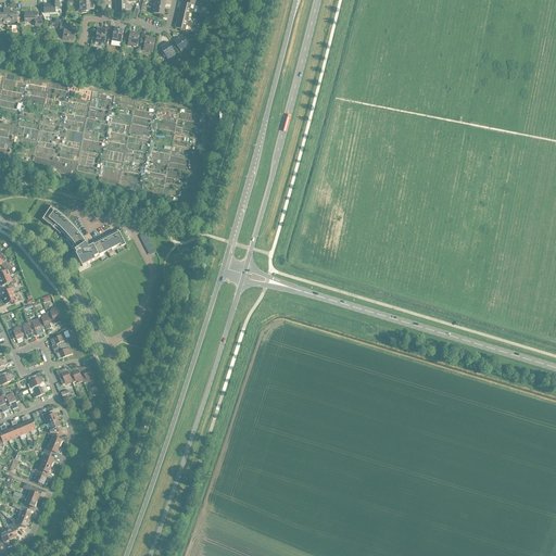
[(43,4),(43,12),(55,12),(55,9),(59,8),(59,0),(50,0),(51,1),(48,3),(43,4)]
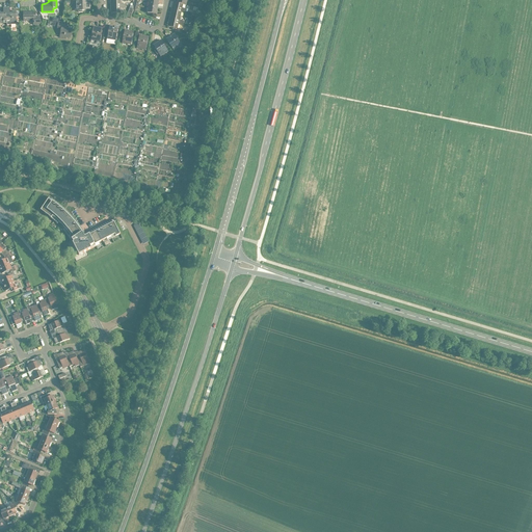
[(76,4),(76,10),(78,10),(78,11),(79,12),(81,12),(82,11),(82,10),(85,10),(85,9),(89,9),(89,2),(80,2),(80,0),(73,0),(73,4),(76,4)]
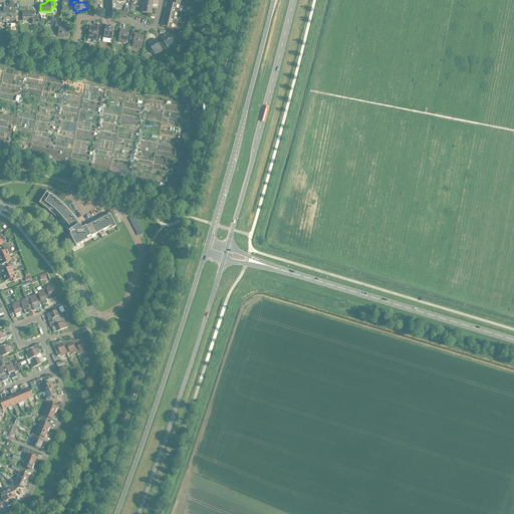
[(171,3),(172,2),(168,1),(166,8),(180,11),(180,9),(176,8),(177,4),(171,3)]
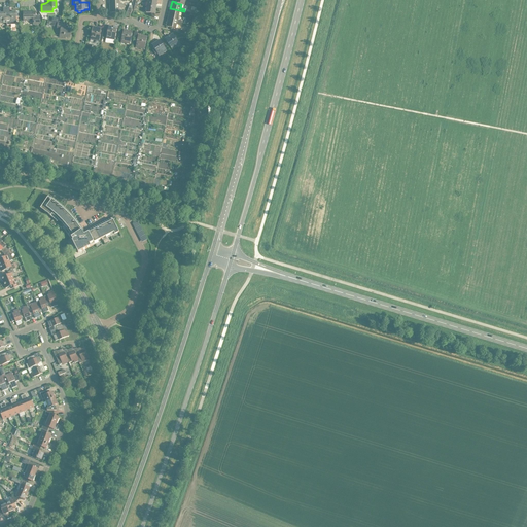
[(9,7),(6,7),(6,14),(6,23),(16,22),(15,18),(19,18),(19,11),(9,12),(9,7)]
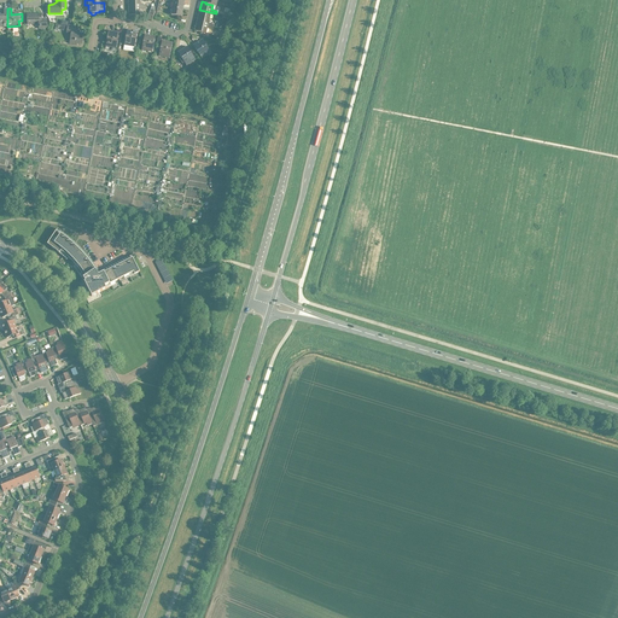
[(41,13),(27,15),(27,24),(39,24),(39,29),(47,28),(47,19),(41,19),(41,13)]
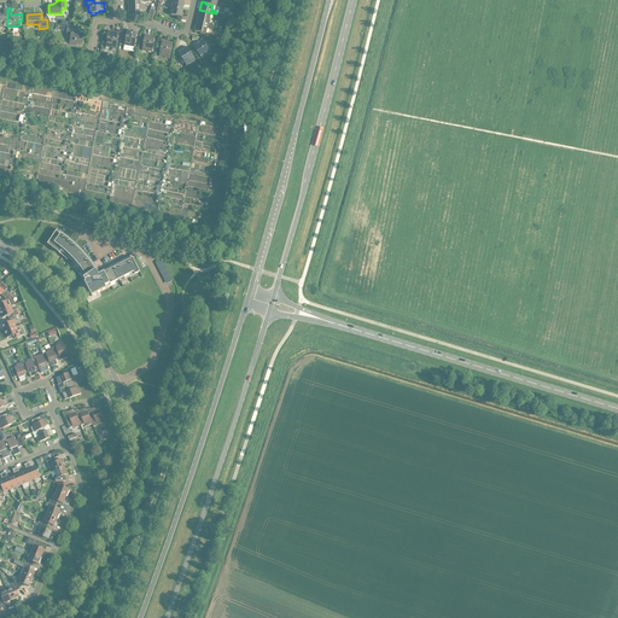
[(196,23),(213,27),(213,24),(208,23),(209,19),(198,16),(196,23)]
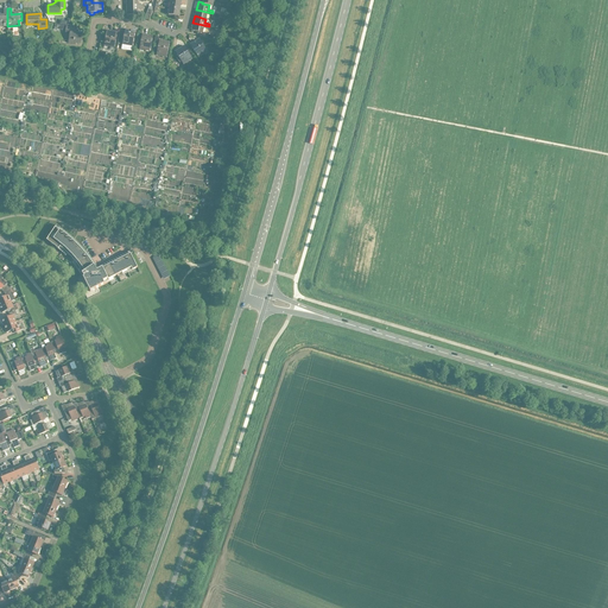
[(191,30),(202,32),(203,29),(208,29),(209,26),(192,23),(191,30)]
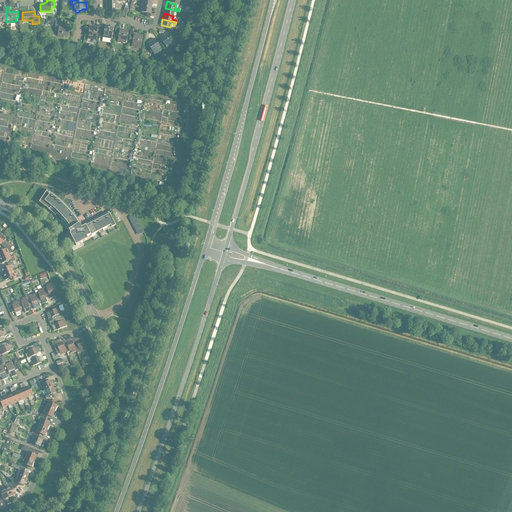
[(62,27),(63,24),(56,23),(55,28),(59,29),(57,36),(63,38),(64,36),(68,37),(69,29),(62,27)]
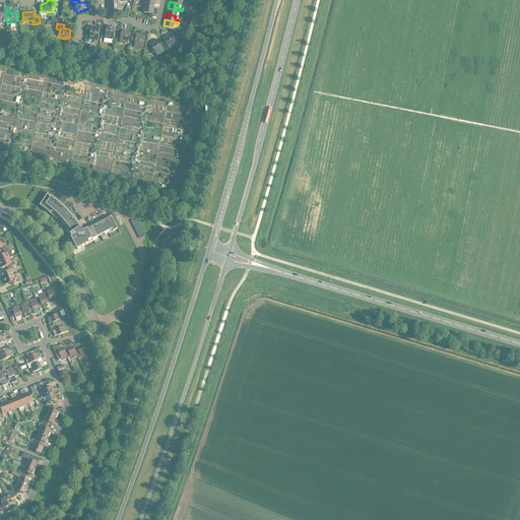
[(116,26),(107,24),(105,38),(113,40),(116,26)]
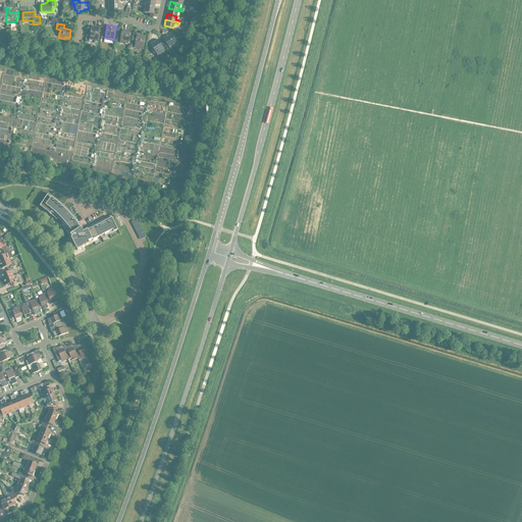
[(100,28),(91,25),(89,39),(98,41),(100,28)]
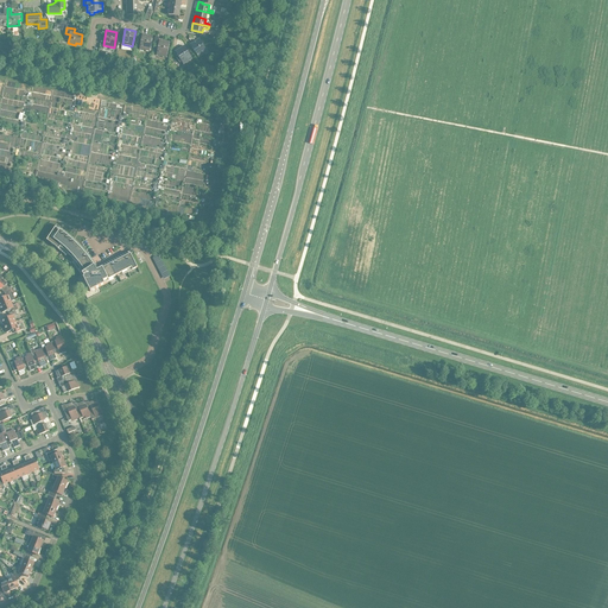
[(152,36),(143,33),(139,49),(150,51),(152,36)]
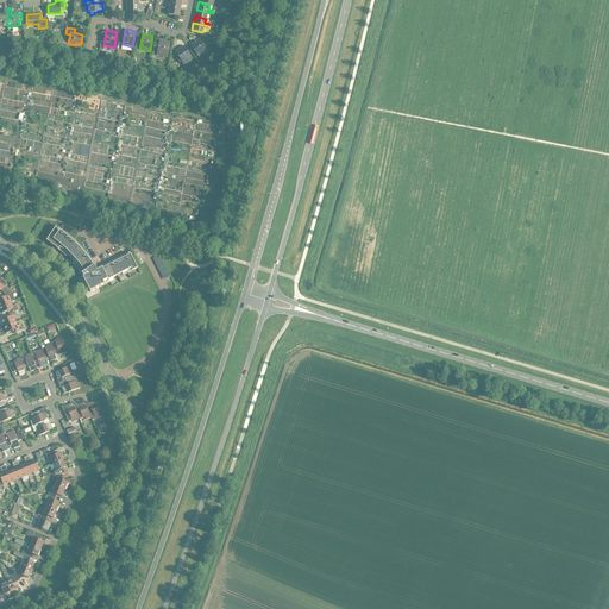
[(169,42),(159,39),(156,55),(167,57),(169,42)]
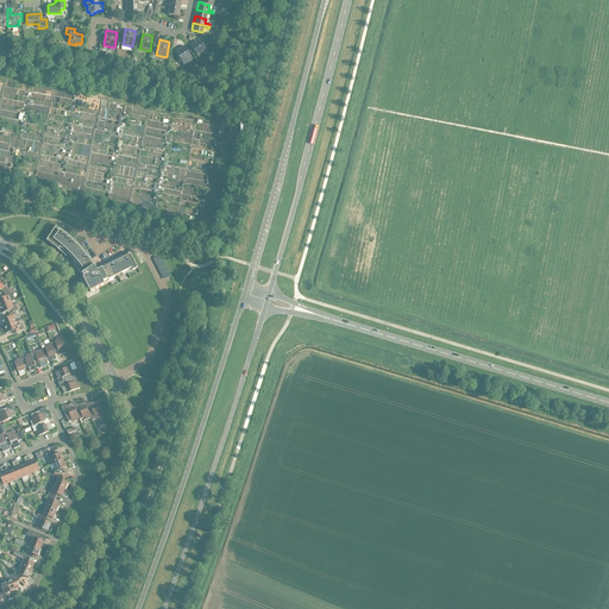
[(199,39),(189,44),(199,58),(207,52),(199,39)]
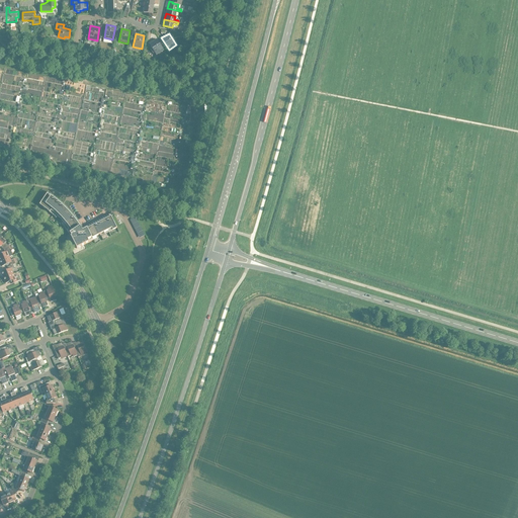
[(156,55),(163,51),(156,38),(149,44),(156,55)]
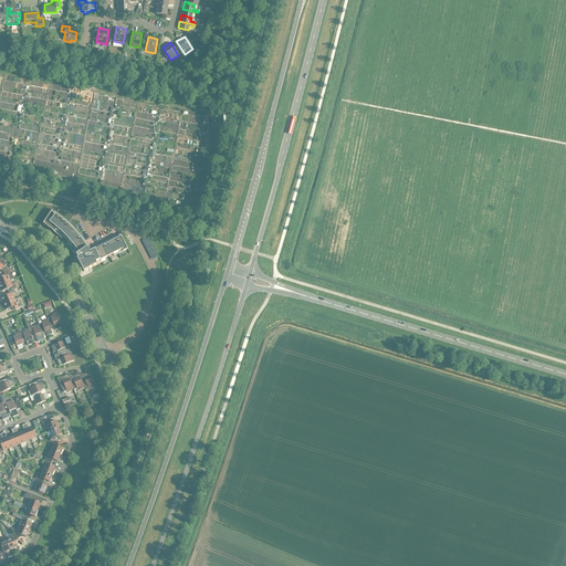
[(55,230),(60,233),(66,240),(72,247),(70,248),(75,255),(77,259),(84,271),(102,262),(101,260),(122,249),(123,251),(128,249),(122,236),(91,252),(87,248),(82,239),(75,231),(67,224),(60,218),(51,211),(44,221),(49,224),(48,227),(51,229),(54,232),(55,230)]
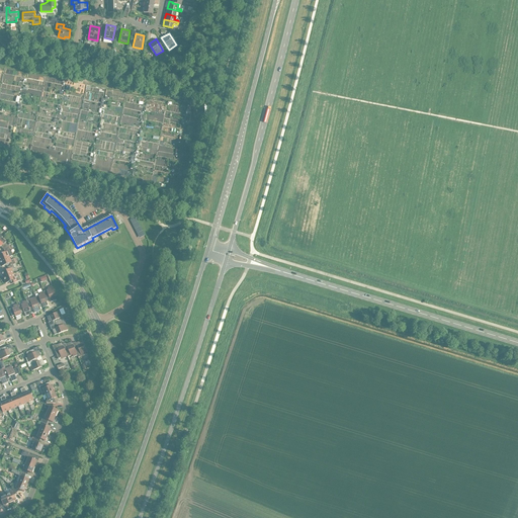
[(0,247),(1,247),(3,249),(8,246),(5,243),(5,242),(1,238),(0,238),(0,247)]
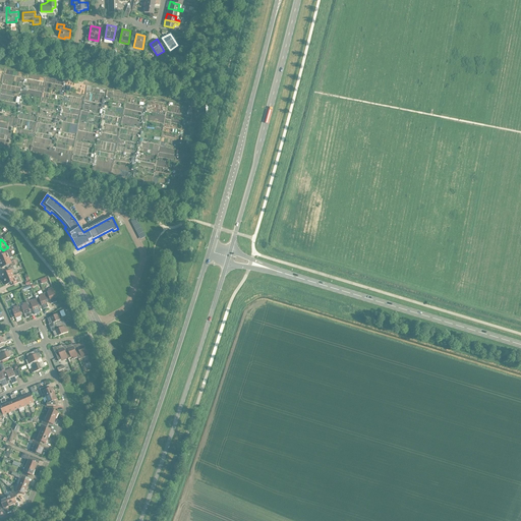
[(0,255),(0,262),(9,258),(12,257),(8,247),(3,250),(4,253),(0,255)]
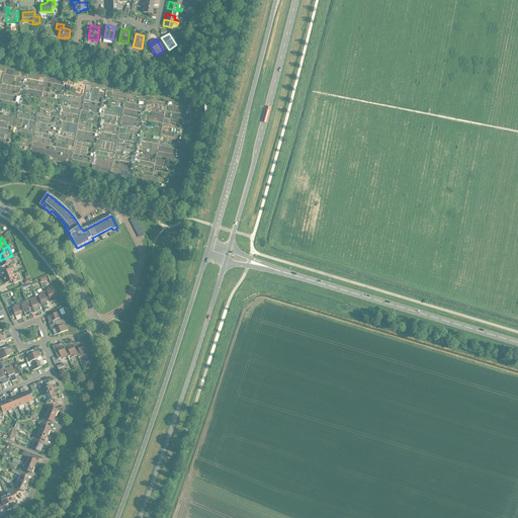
[(13,264),(15,263),(13,259),(10,260),(9,257),(0,260),(0,261),(2,266),(9,263),(10,266),(13,264)]
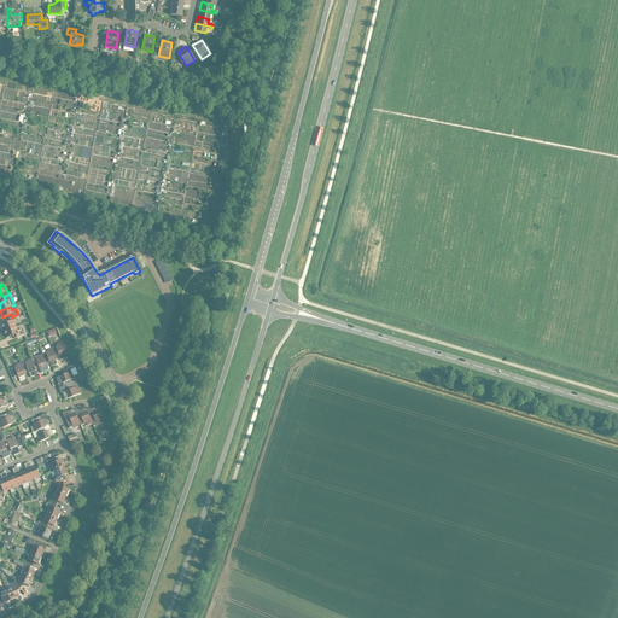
[(12,318),(9,319),(10,321),(1,325),(5,331),(16,327),(13,322),(18,321),(16,315),(12,318)]
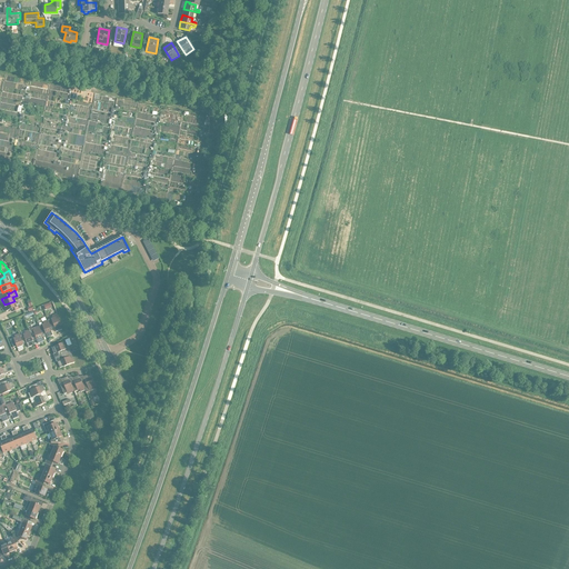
[(15,301),(5,305),(7,311),(15,308),(16,310),(21,308),(19,302),(16,305),(15,301)]
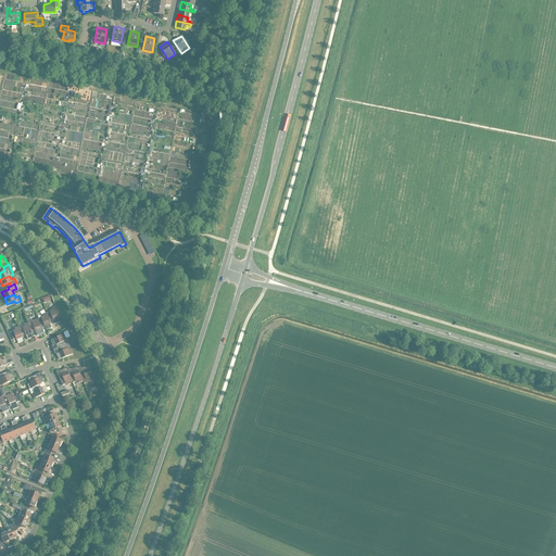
[(60,317),(55,307),(51,308),(52,311),(47,313),(50,320),(52,319),(54,324),(60,321),(59,318),(60,317)]
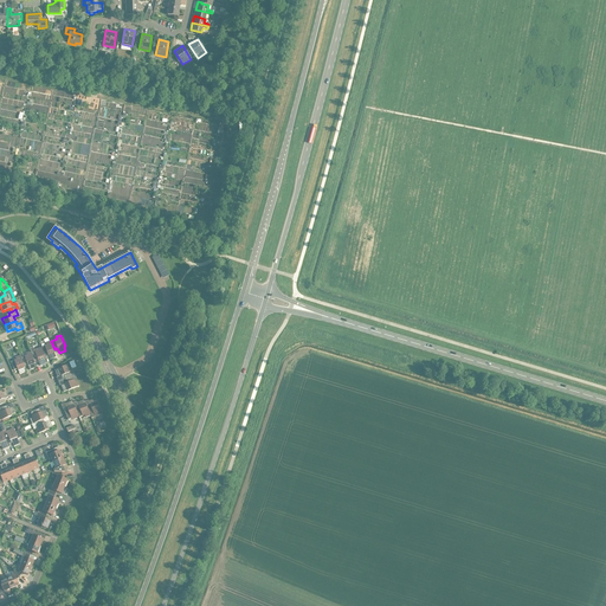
[(46,345),(42,347),(45,355),(47,354),(50,360),(56,358),(55,353),(56,353),(55,349),(51,341),(46,343),(46,345)]
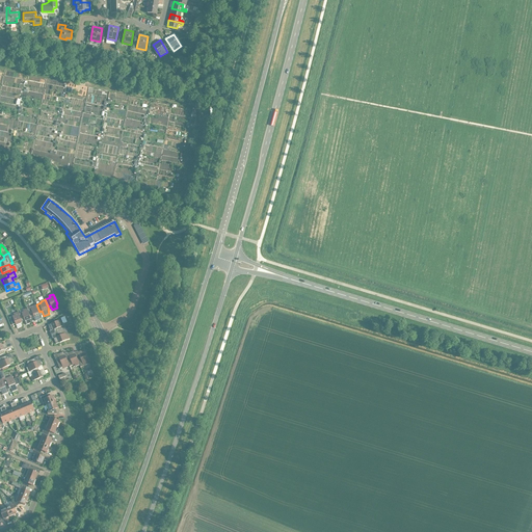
[(32,309),(28,311),(30,318),(33,317),(35,321),(41,319),(40,315),(41,315),(40,312),(36,304),(32,307),(32,309)]
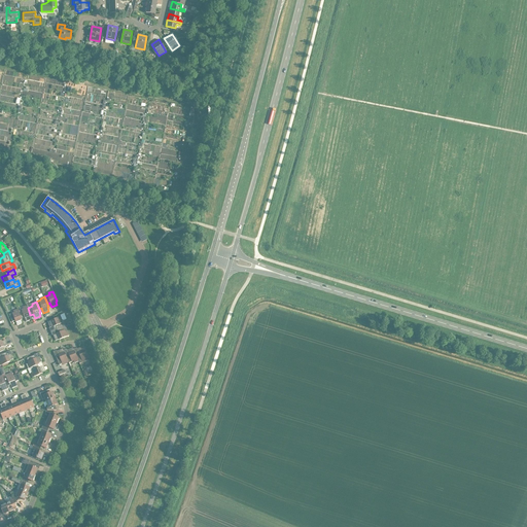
[(30,315),(28,308),(27,306),(23,307),(23,309),(19,311),(22,318),(24,317),(26,321),(31,319),(30,316),(31,316),(30,315)]
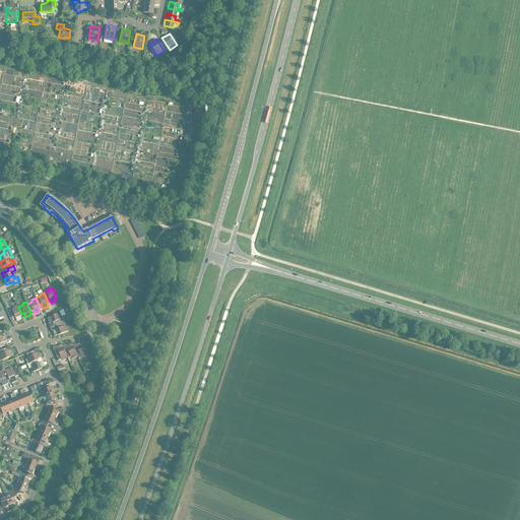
[(21,314),(18,307),(17,305),(13,307),(14,309),(9,311),(12,318),(15,317),(16,321),(21,319),(20,315),(21,315),(21,314)]
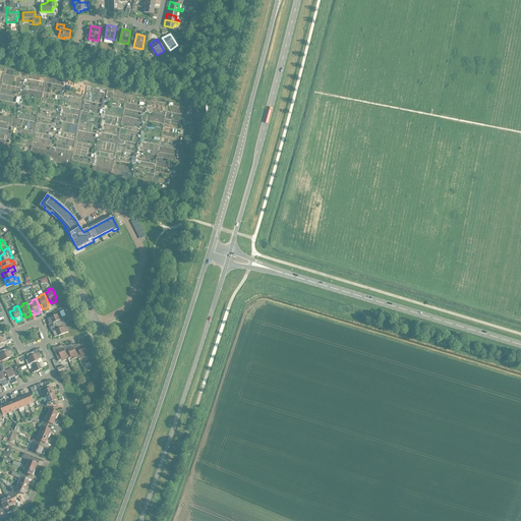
[(50,329),(65,323),(62,316),(65,315),(63,309),(59,311),(60,312),(47,319),(49,324),(48,325),(50,329)]
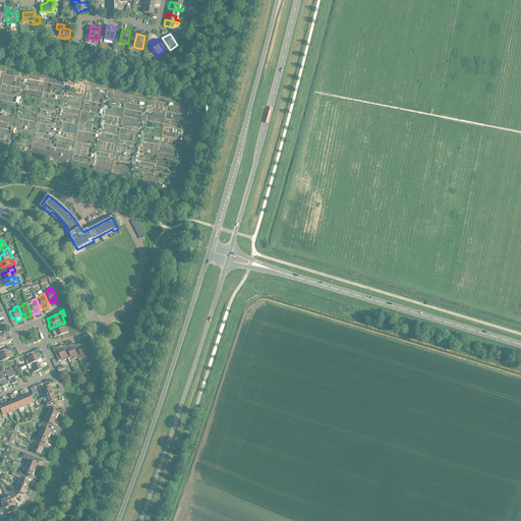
[(67,328),(65,323),(50,329),(51,332),(52,331),(55,337),(58,335),(58,336),(68,332),(66,328),(67,328)]
